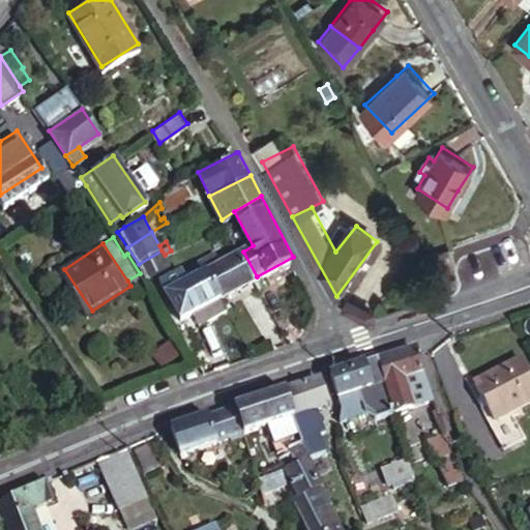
[(208,271),(229,259),(223,248),(201,260),(208,271)]
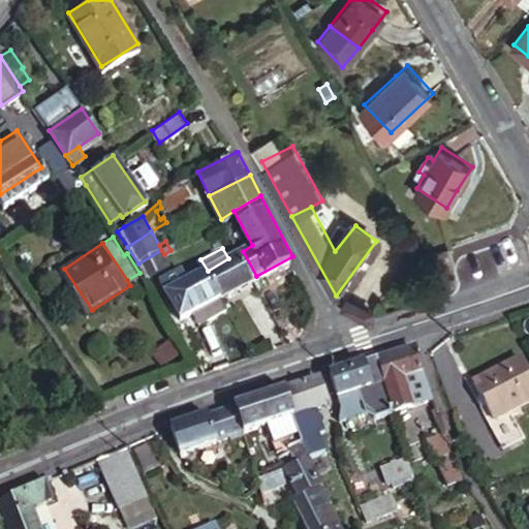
[(138,263),(147,278),(169,265),(164,254),(161,250),(138,263)]
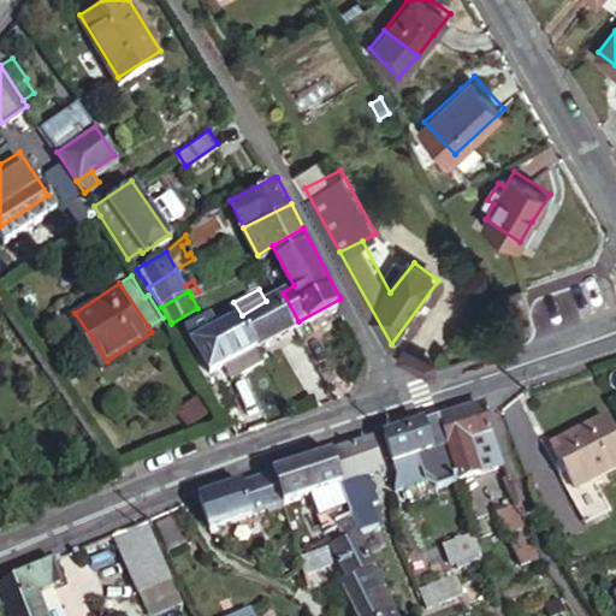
[(298,321),(283,292),(266,301),(242,315),(258,342),(259,342),(298,321)]
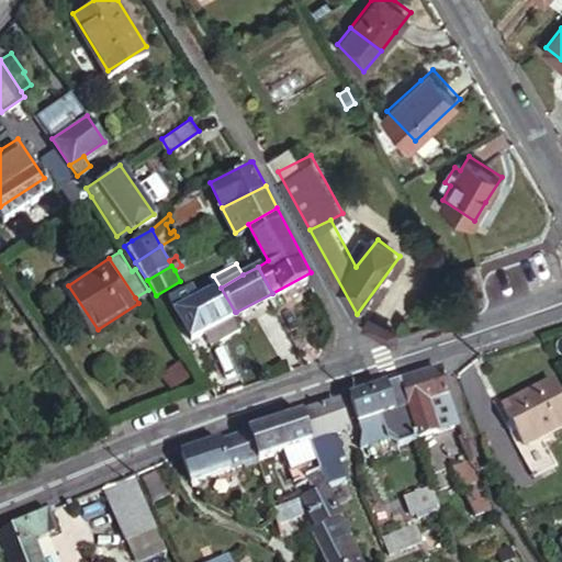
[(179,311),(206,295),(197,280),(183,287),(170,294),(179,311)]
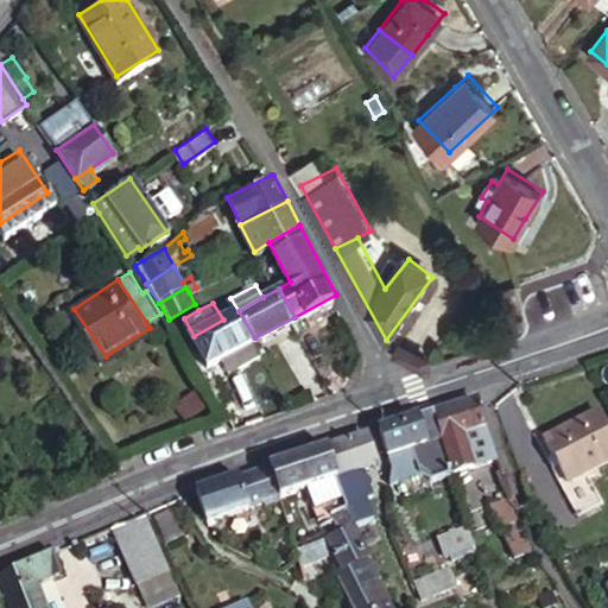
[(223,355),(255,337),(254,337),(239,311),(223,320),(194,336),(209,363),(223,355)]
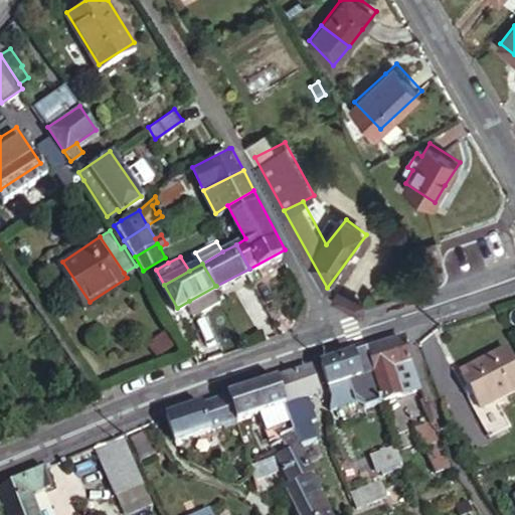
[(196,313),(224,299),(216,286),(189,301),(196,313)]
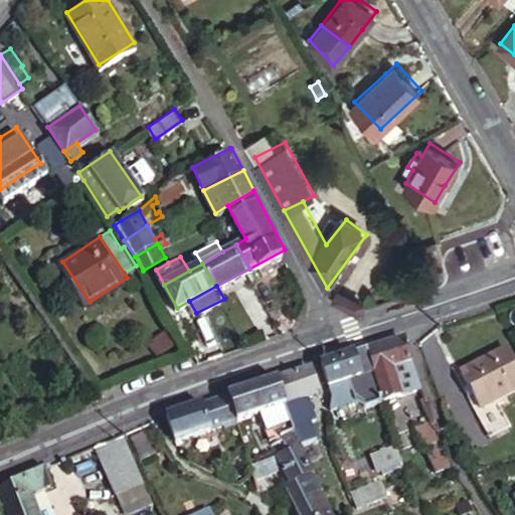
[(419,388),(403,336),(369,348),(377,371),(385,399),(419,388)]
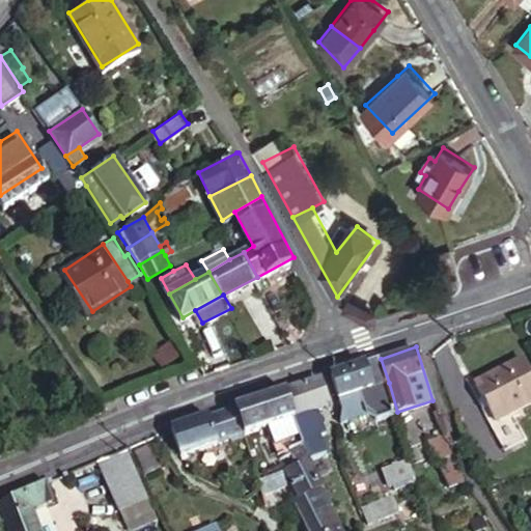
[(490,411),(530,390),(530,373),(519,348),(472,370),(490,411)]
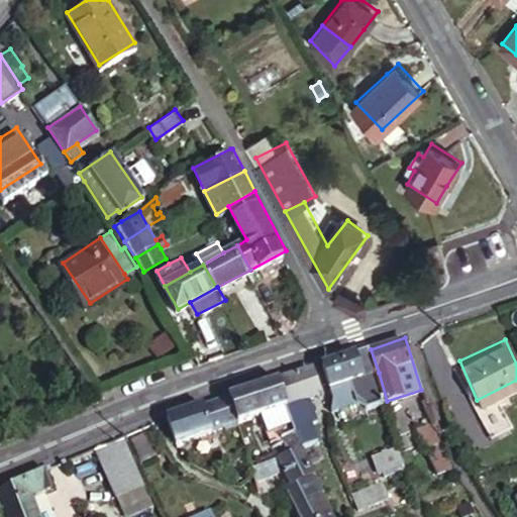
[(371,349),(322,366),(330,388),(350,382),(379,373),(371,349)]
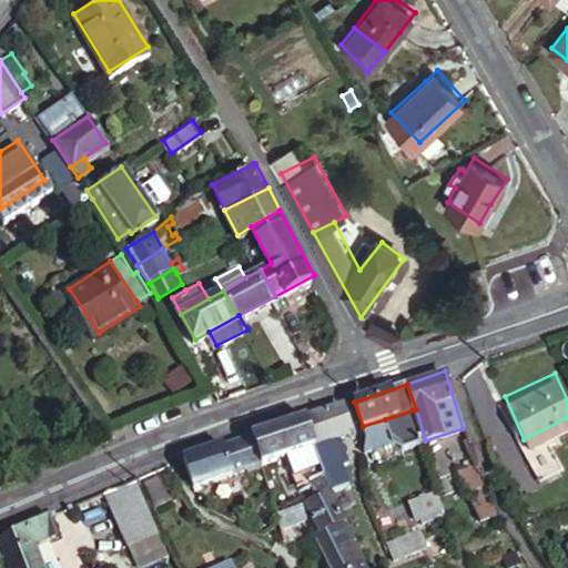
[(348,435),(341,407),(304,419),(314,447),(322,465),(326,475),(334,489),(352,482),(344,464),(348,463),(337,438),(348,435)]
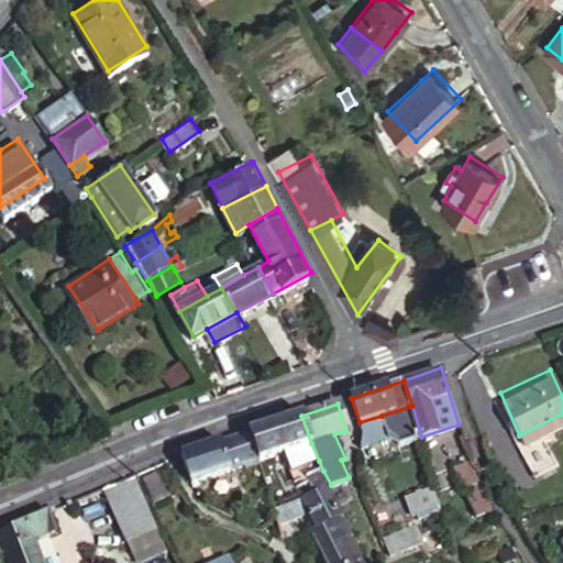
[(412,406),(382,416),(388,439),(399,443),(421,437),(412,406)]
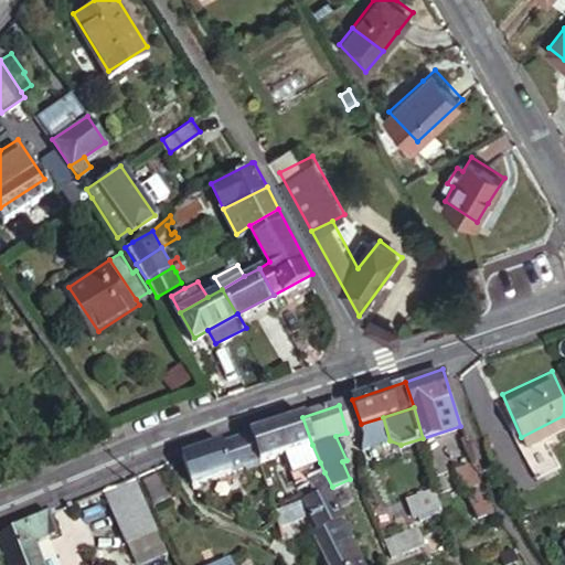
[(302,417),(249,435),(258,462),(283,455),(312,445),(302,417)]
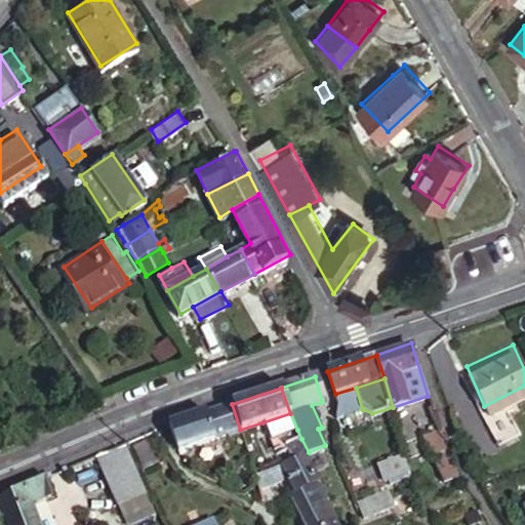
[(232,404),(169,426),(177,449),(240,430),(232,404)]
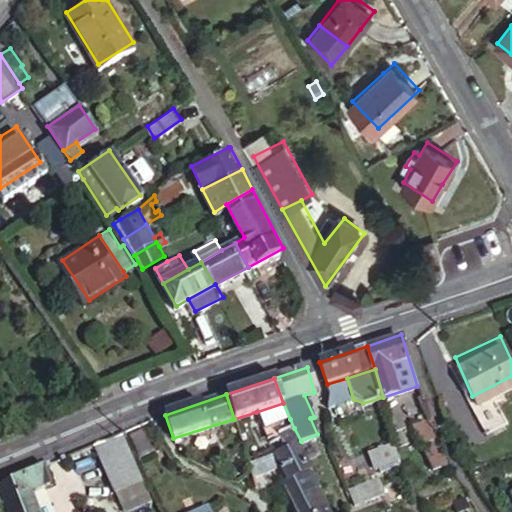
[(290,419),(283,403),(256,412),(263,430),(290,419)]
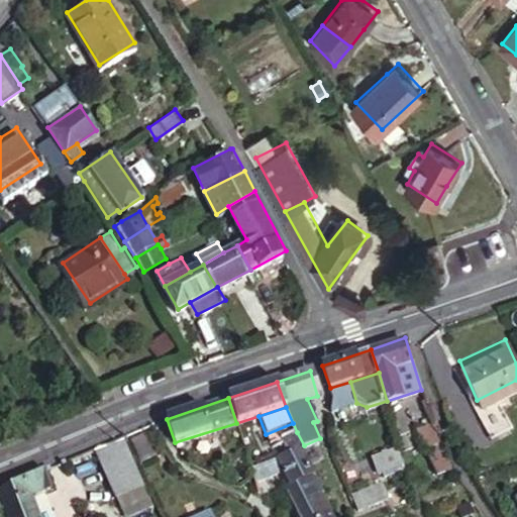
[(440,434),(436,422),(417,429),(434,477),(449,471),(437,435),(440,434)]
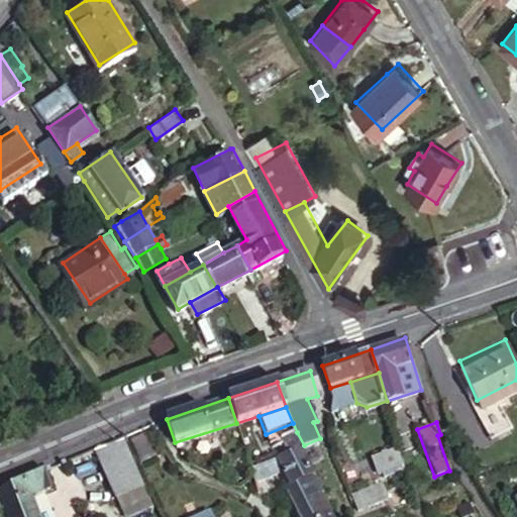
[(304,445),(297,432),(283,438),(291,453),(301,448),(305,447),(304,445)]
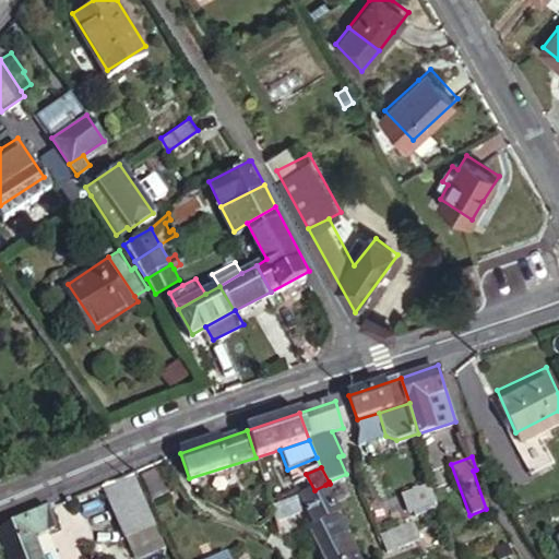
[(146,503),(130,473),(128,473),(100,485),(117,519),(146,503)]
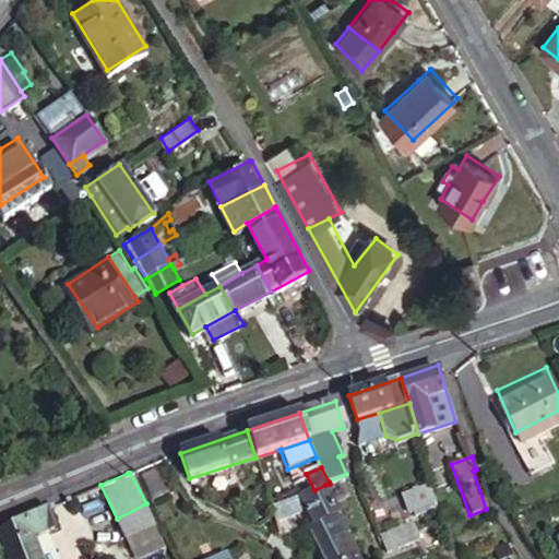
[(271,504),(276,523),(309,509),(317,524),(340,514),(325,485),(314,490),(298,497),(271,504)]
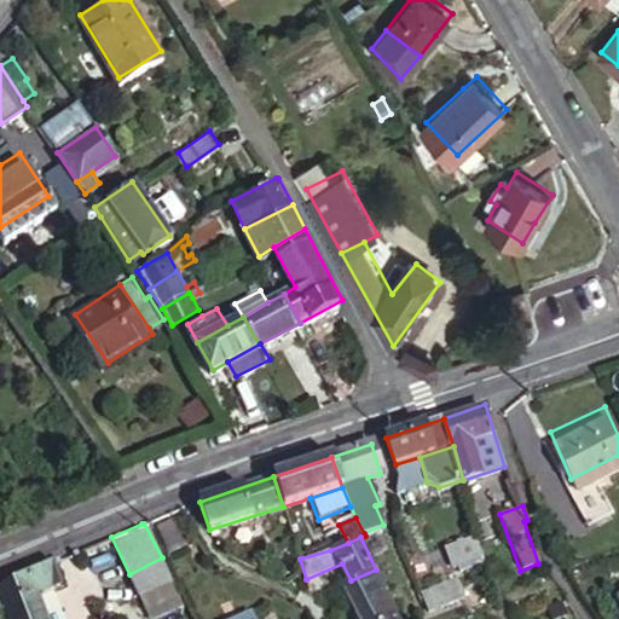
[(474,537),(445,548),(453,570),(482,557),(474,537)]
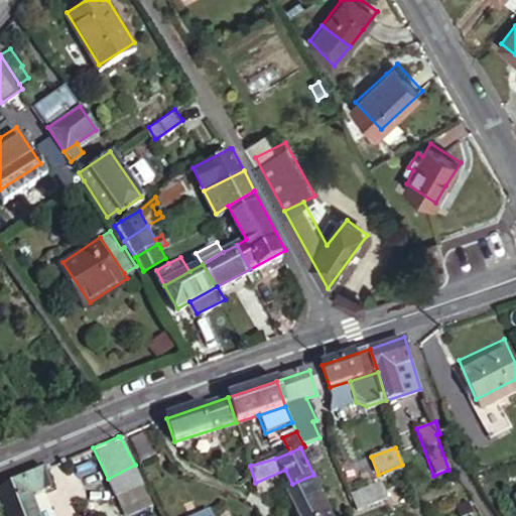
[(226,464),(211,474),(218,475),(226,478),(234,480),(238,472),(226,464)]
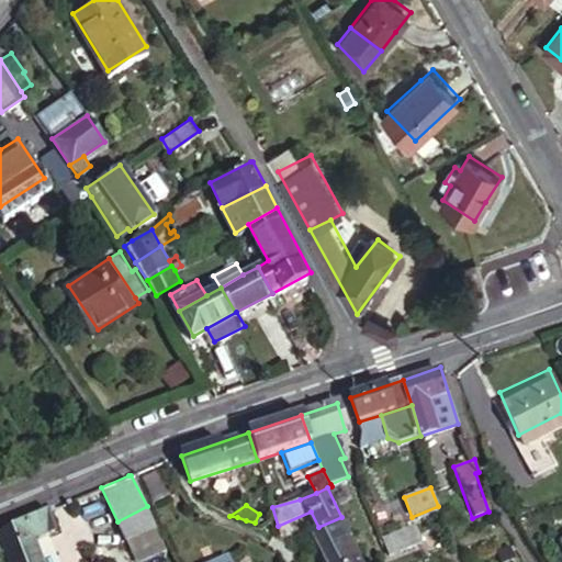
[(156,523),(147,506),(117,521),(126,538),(156,523)]
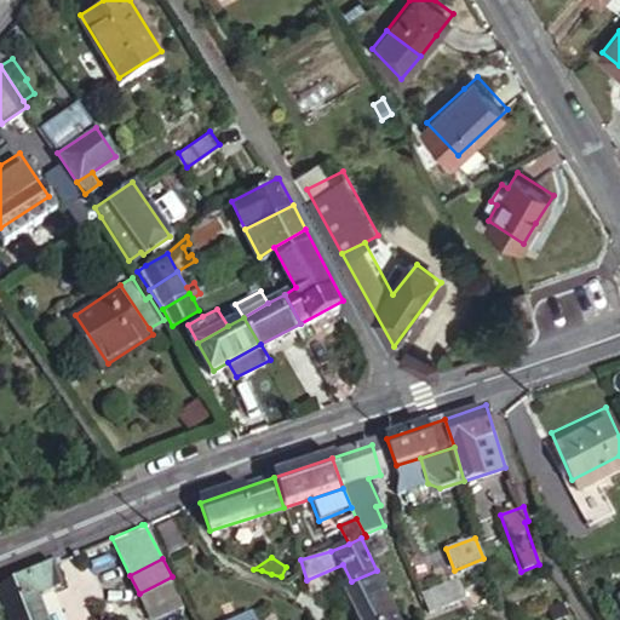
[(55,561),(0,585),(0,591),(11,619),(44,619),(35,598),(64,586),(55,561)]
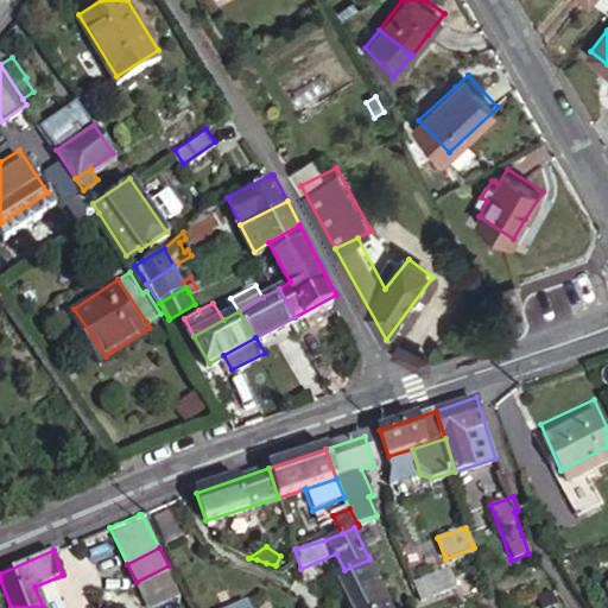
[(392,607),(369,559),(344,570),(336,574),(352,607),(392,607)]
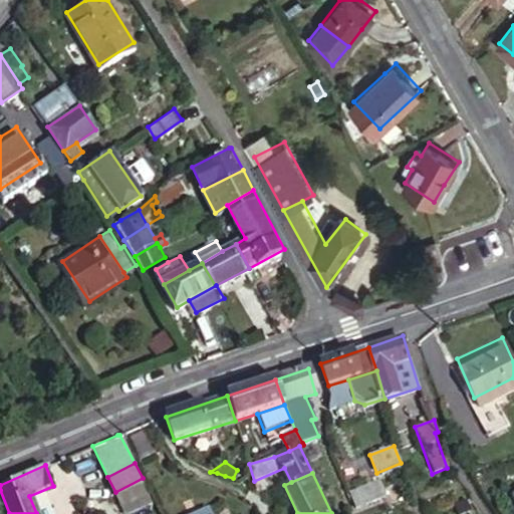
[(151,494),(143,478),(115,492),(124,508),(151,494)]
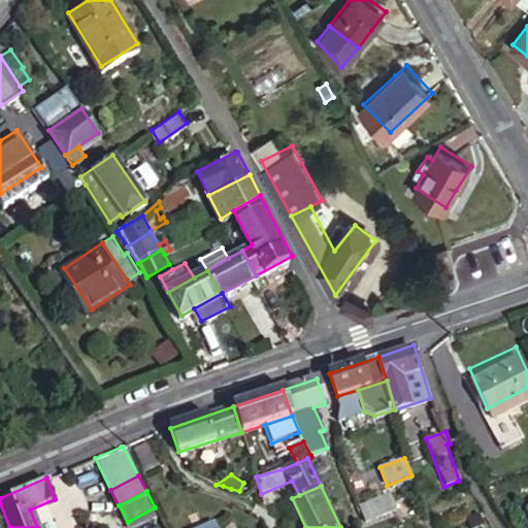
[(401,509),(394,492),(365,506),(373,522),(401,509)]
